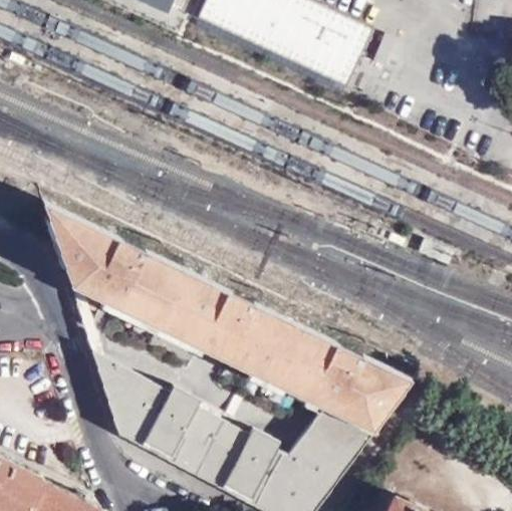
[(149,0),(170,10),(174,0),(149,0)]
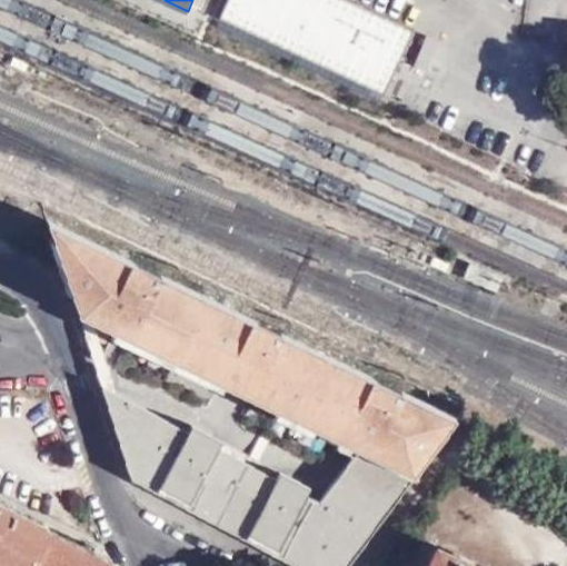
[(230,0),(222,19),(359,82),(383,31),(315,0),(230,0)]
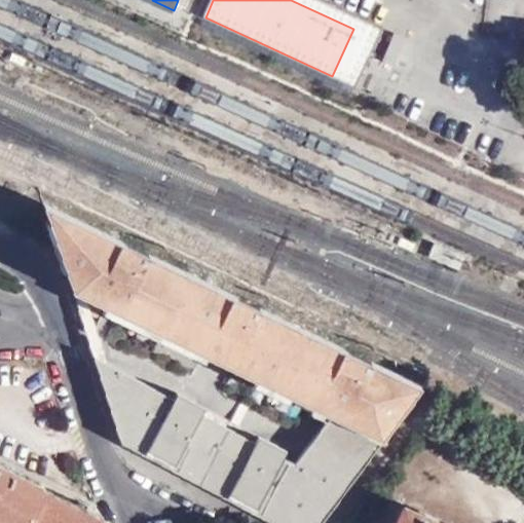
[(325,522),(423,393),(423,391),(46,210),(122,446),(267,522),(325,522)]
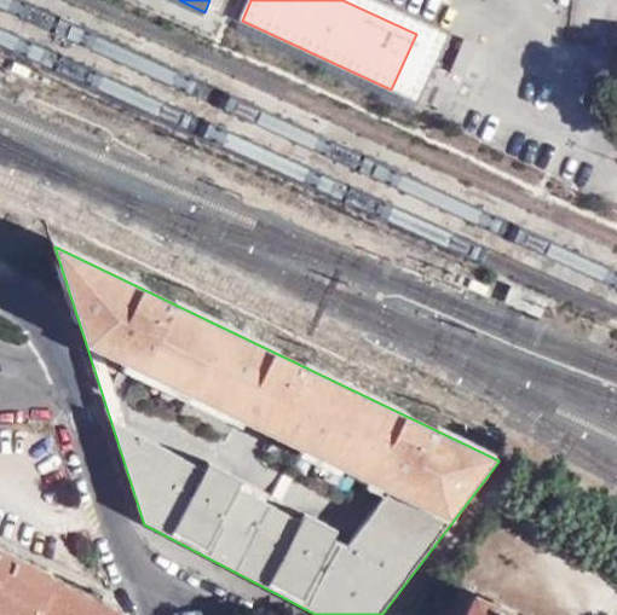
[(120,614),(104,597),(0,547),(0,614),(120,614)]
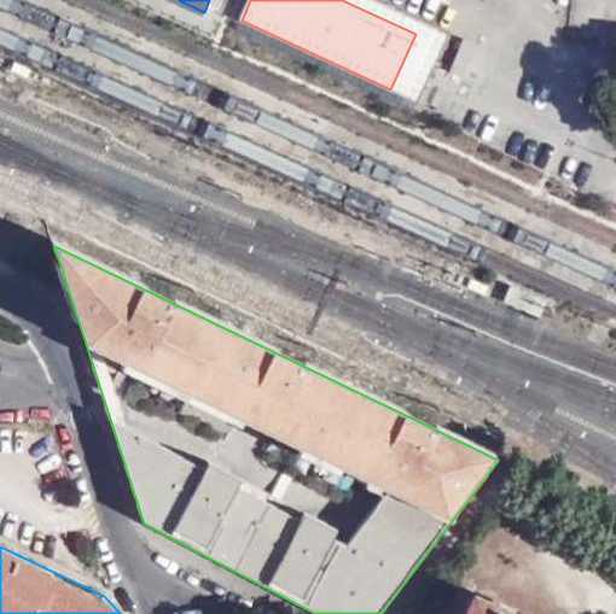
[(495,613),(466,600),(459,613),(495,613)]
